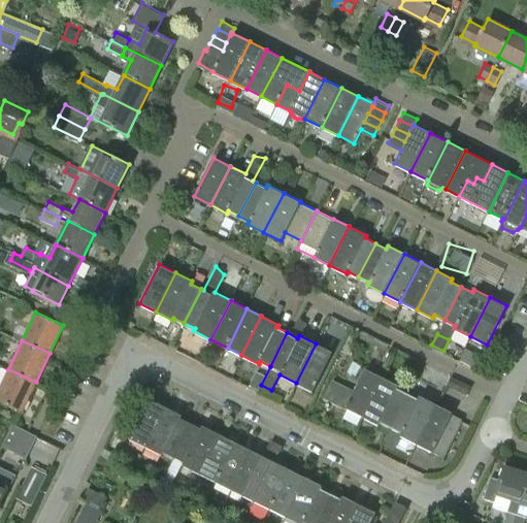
[(332,352),(316,344),(296,383),(313,391),(332,352)]
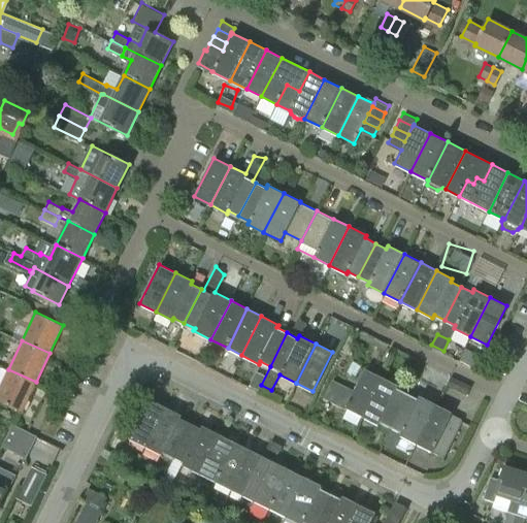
[(0,399),(23,411),(36,382),(8,369),(1,366),(0,368),(0,399)]
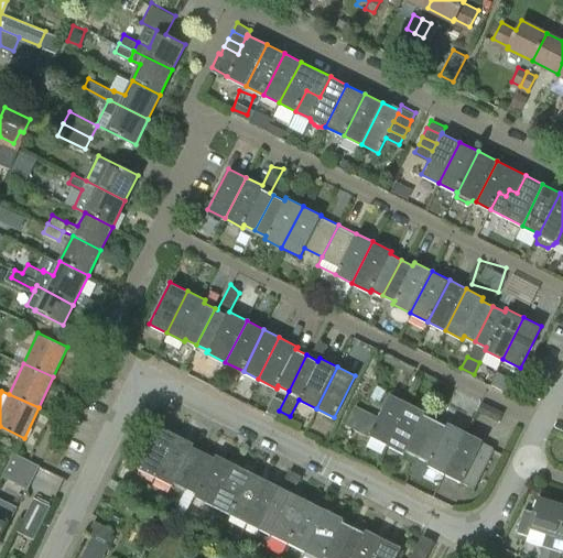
[(369,435),(388,445),(408,403),(390,393),(379,415),(369,435)]
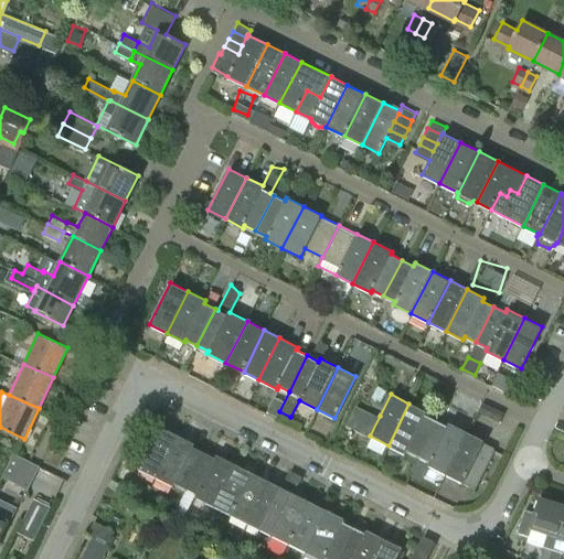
[(499,420),(504,410),(483,400),(478,410),(499,420)]
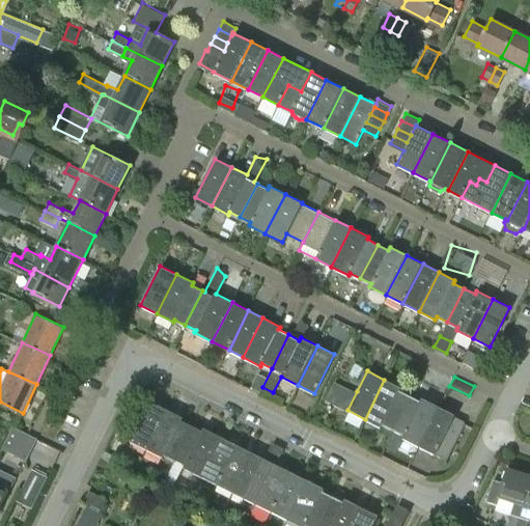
[(334,379),(325,398),(347,410),(357,391),(334,379)]
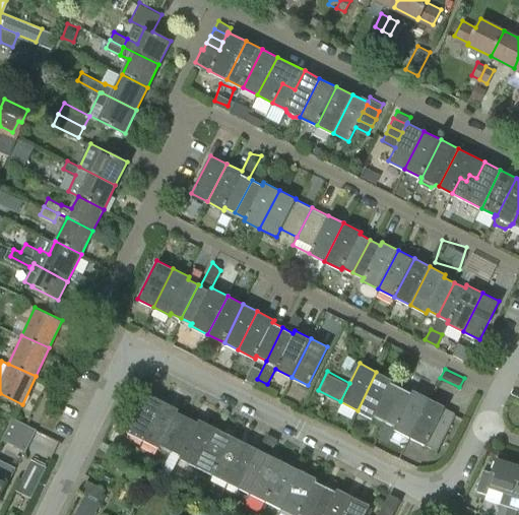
[(374,415),(384,421),(401,387),(391,382),(392,380),(376,372),(358,410),(373,417),(374,415)]
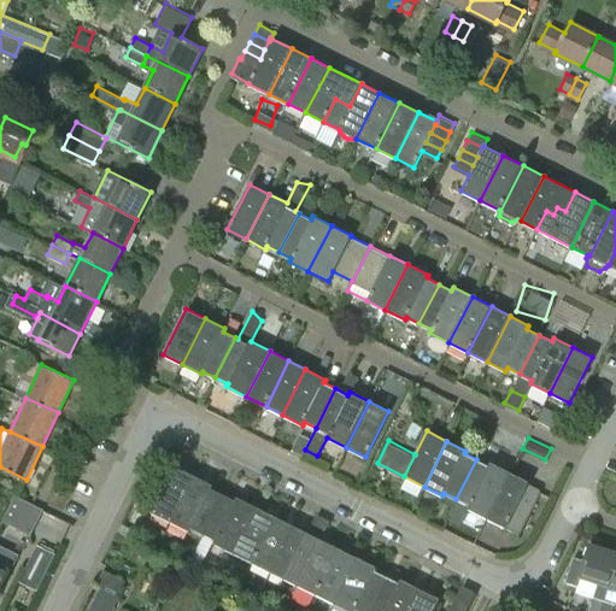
[(486,518),(509,473),(490,463),(488,465),(476,459),(456,499),(469,505),(462,520),(481,529),(486,518)]
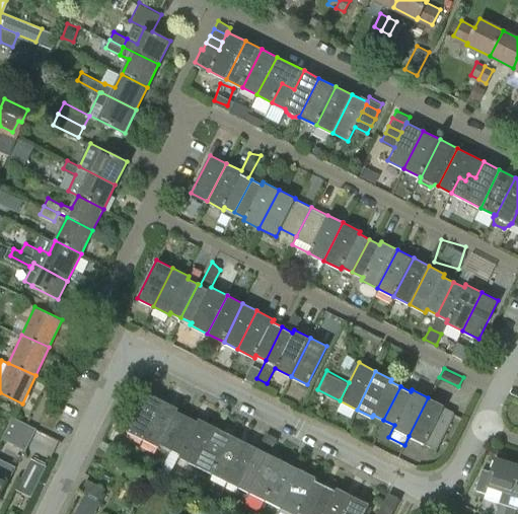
[(127,430),(143,438),(162,399),(146,391),(127,430)]
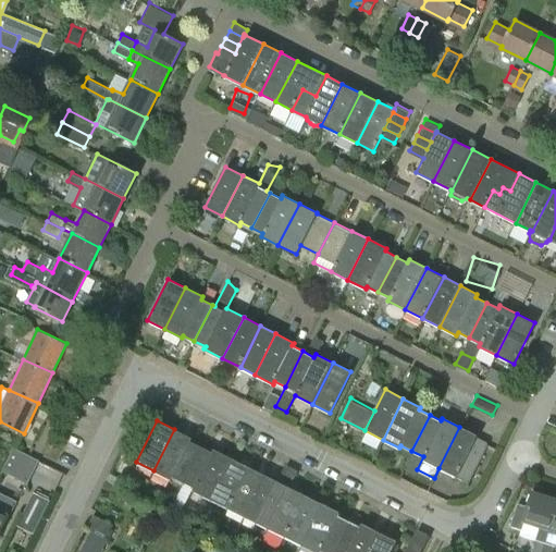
[(459,427),(439,468),(468,482),(487,443),(476,437),(477,436),(459,427)]
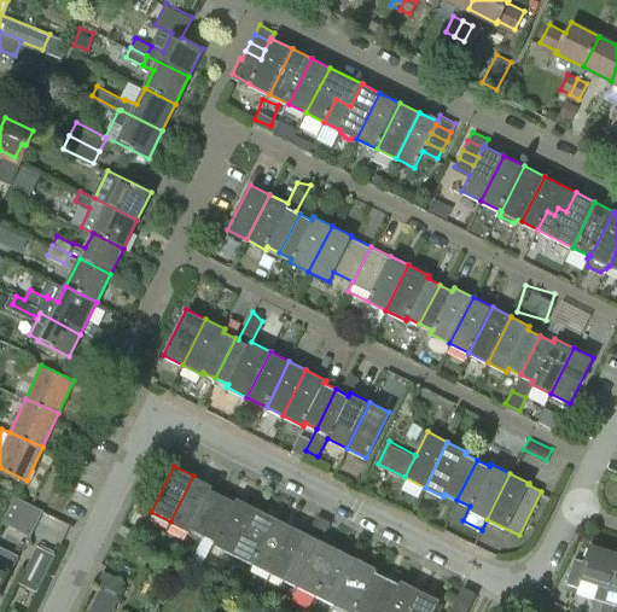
[(191,529),(204,535),(223,495),(211,489),(213,485),(193,476),(170,522),(190,531),(191,529)]
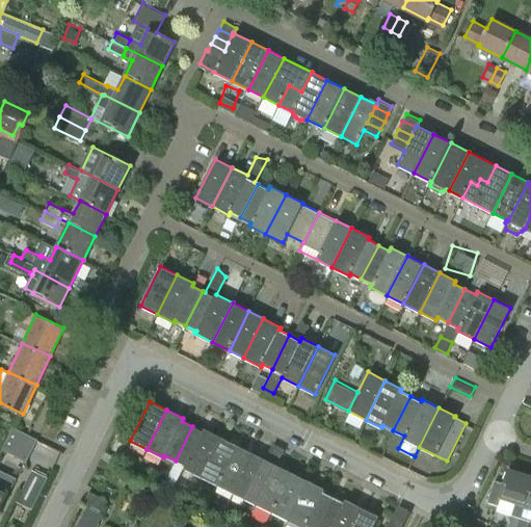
[(27,458),(38,437),(15,425),(3,447),(27,458)]
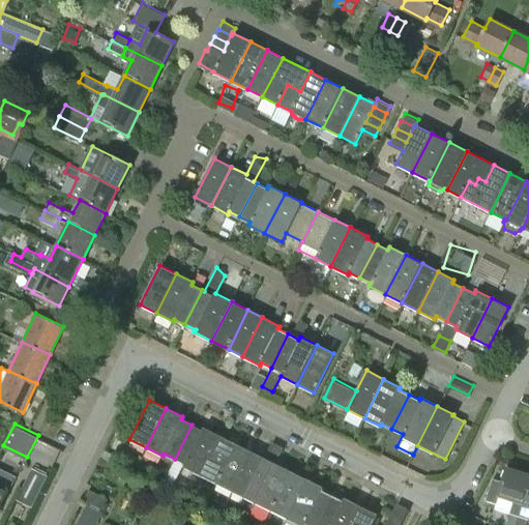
[(183,466),(200,474),(221,435),(203,427),(202,430),(192,425),(175,459),(185,464),(183,466)]
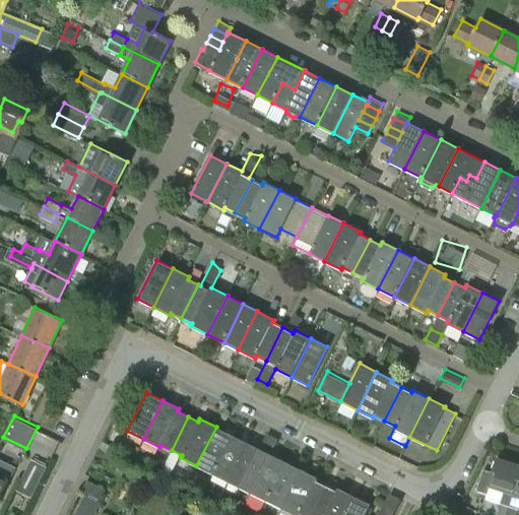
[(196,465),(212,473),(232,435),(216,427),(196,465)]
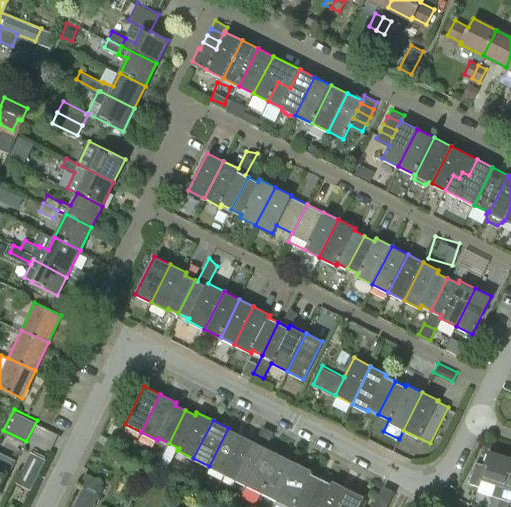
[(209,466),(235,479),(254,441),(228,428),(209,466)]
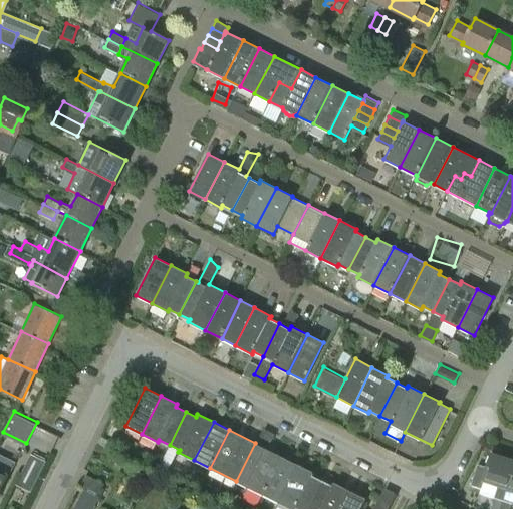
[(236,481),(262,494),(281,457),(255,443),(236,481)]
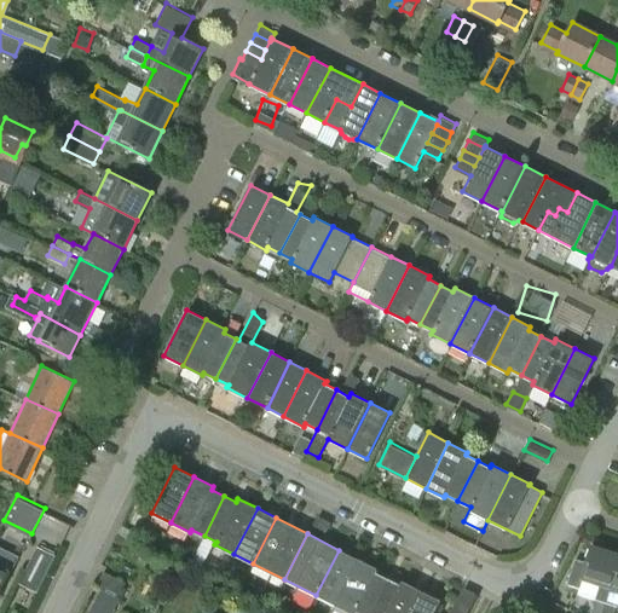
[(0,591),(18,554),(0,544),(0,591)]
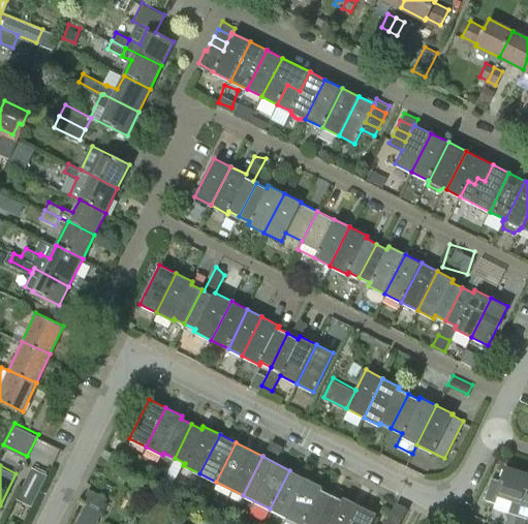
[(24,482),(40,489),(48,473),(32,465),(24,482)]
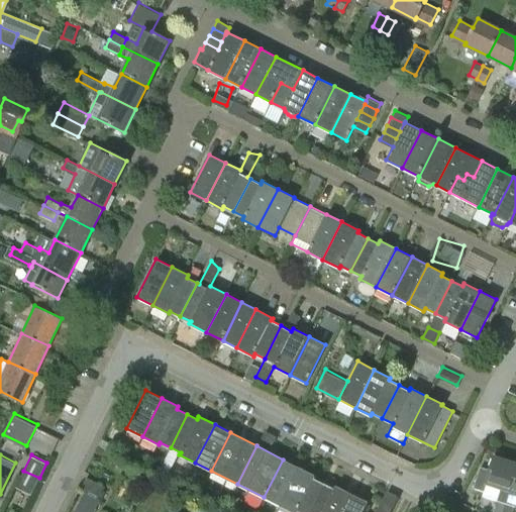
[(481,465),(474,486),(484,490),(483,494),(498,499),(493,511),(502,511),(515,471),(515,463),(494,455),(490,468),(481,465)]
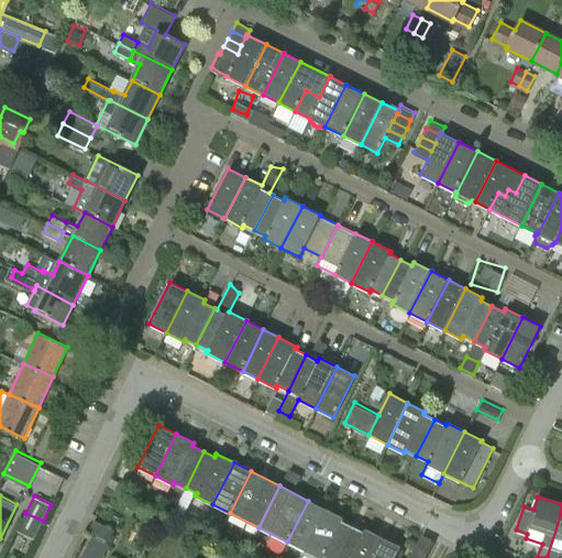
[(287,542),(305,550),(326,509),(308,501),(287,542)]
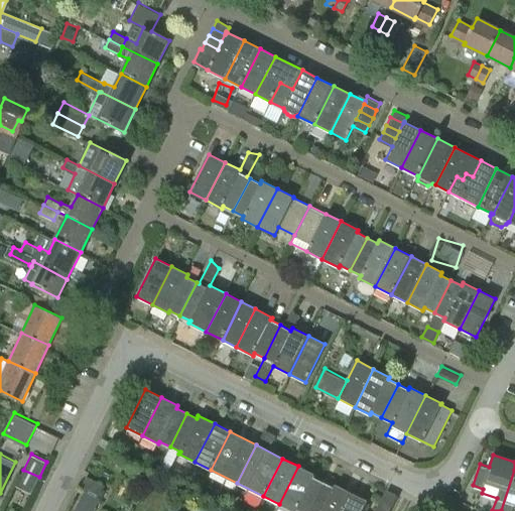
[(295,510),(296,510),(298,510),(308,510),(324,482),(313,477),(314,474),(298,466),(279,504),(292,510),(295,510)]
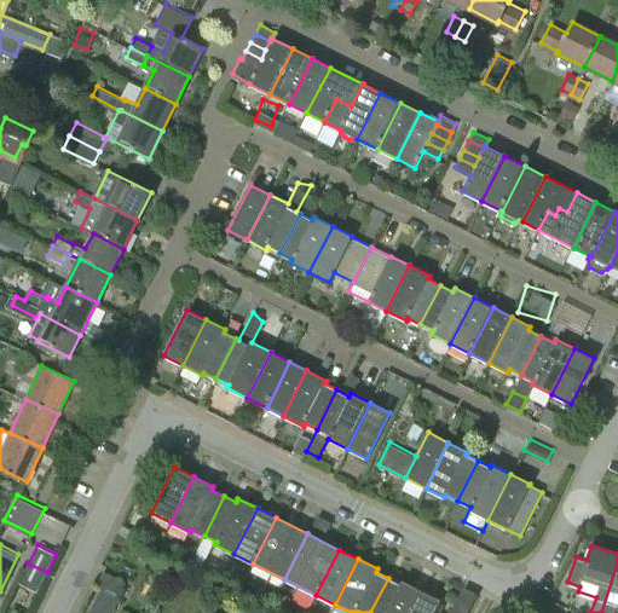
[(617,564),(601,612),(613,612),(617,603),(617,564)]
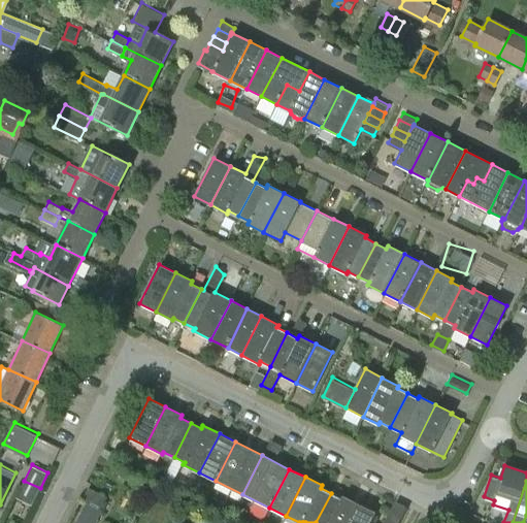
[(348,522),(358,503),(342,496),(341,498),(331,493),(316,522),(348,522)]
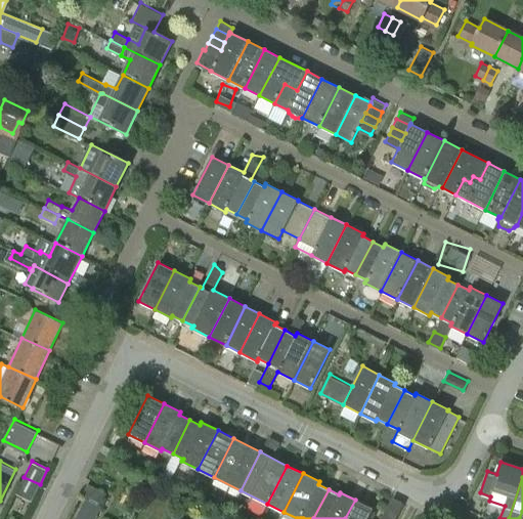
[(94,518),(101,505),(85,498),(74,518),(94,518)]
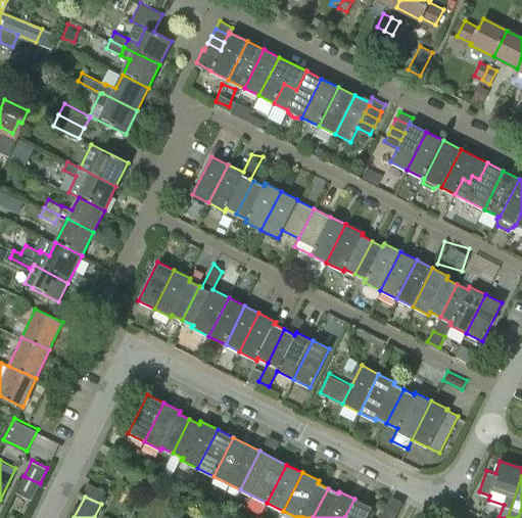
[(367,517),(372,508),(354,499),(344,517),(367,517)]
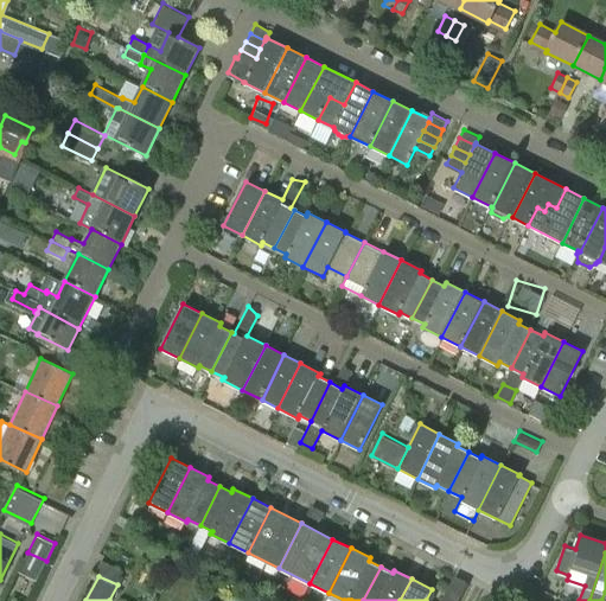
[(248,600),(250,599),(230,588),(222,600),(248,600)]
